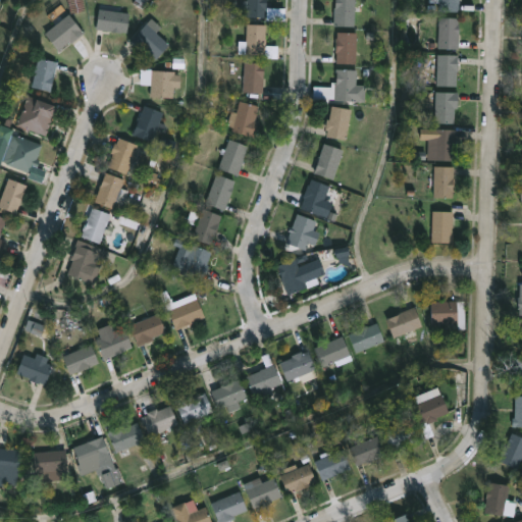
[(82,0),(85,10),(70,14),(66,0),(82,0)]
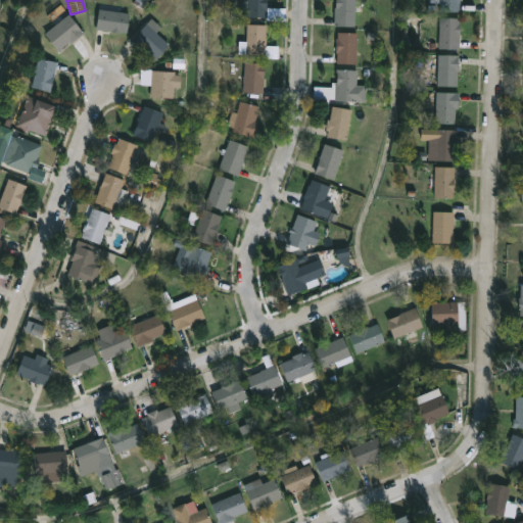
[(267,0),(267,16),(247,16),(247,0),(267,0)]
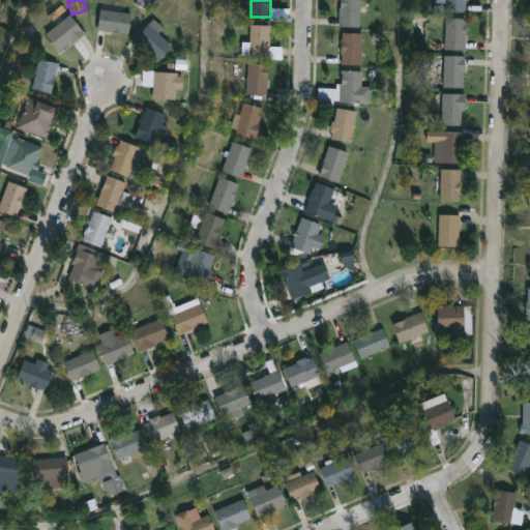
[(360,0),(360,26),(339,26),(339,0),(360,0)]
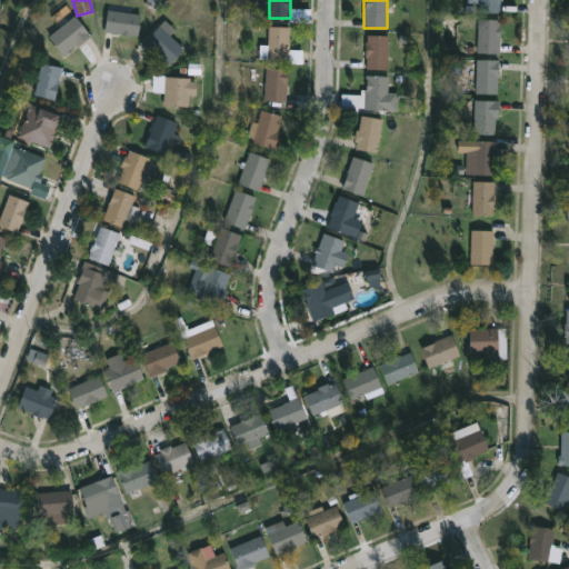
[(500,0),(500,13),(478,13),(478,3),(468,3),(468,0),(500,0)]
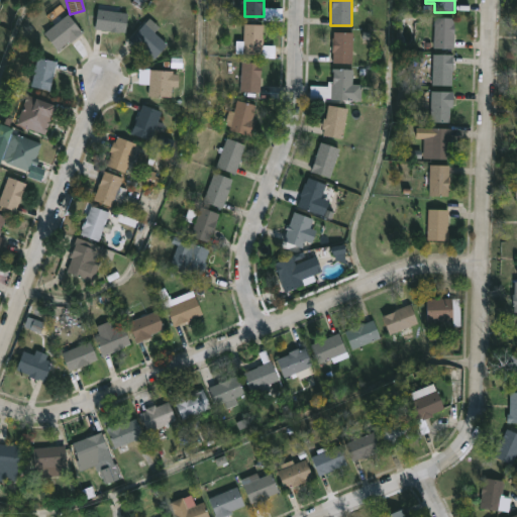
[(127,13),(125,31),(94,27),(97,9),(127,13)]
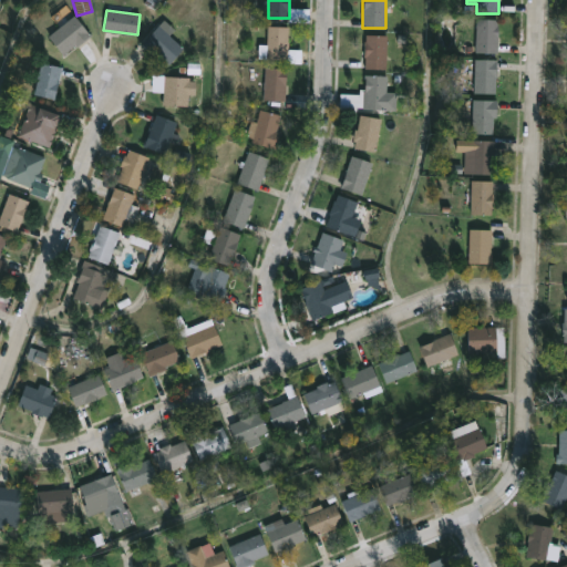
[(81,44),(78,47),(75,44),(63,54),(49,35),(74,16),(91,37),(81,44)]
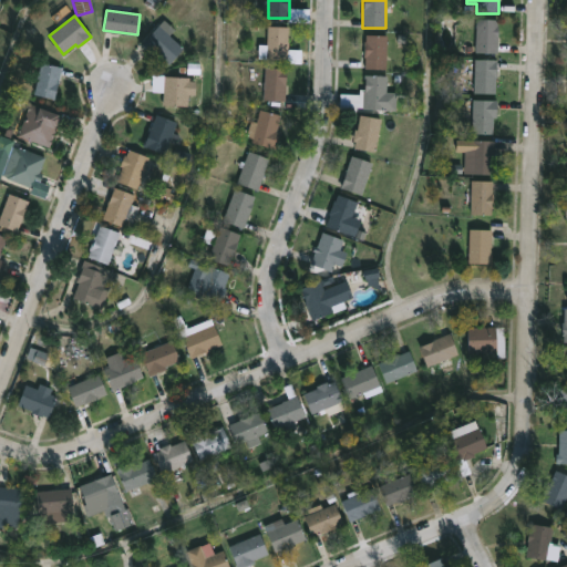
[(496,50),(496,52),(475,51),(476,19),(498,20),(496,50)]
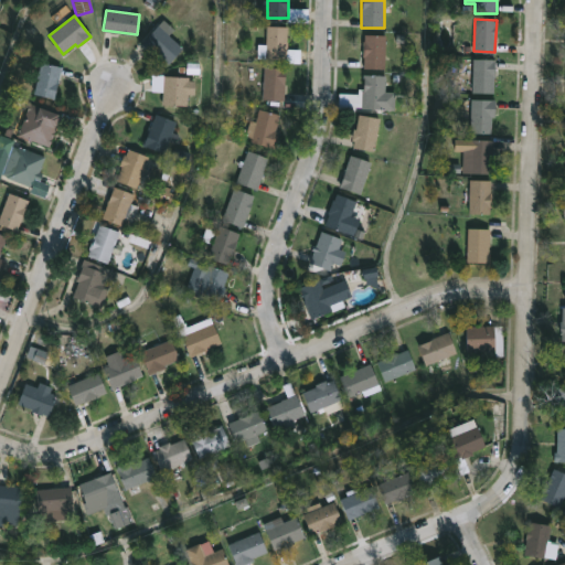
[(183,48),(169,65),(142,42),(158,24),(183,48)]
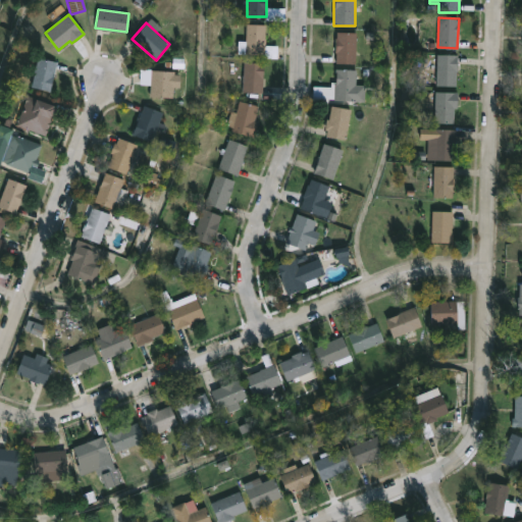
[(265,53),(247,53),(247,22),(266,23),(265,53)]
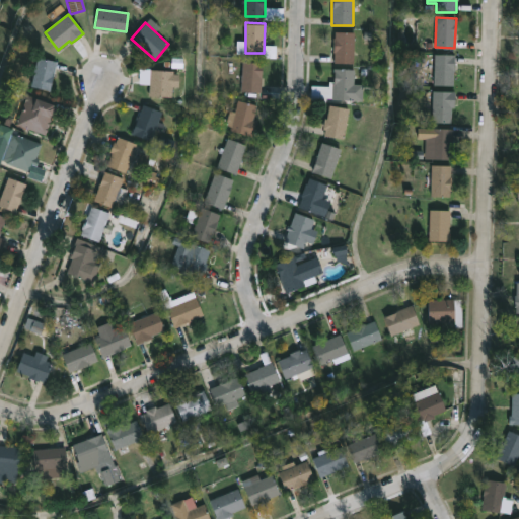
[(355,31),(354,63),(335,62),(335,51),(334,51),(336,30),(355,31)]
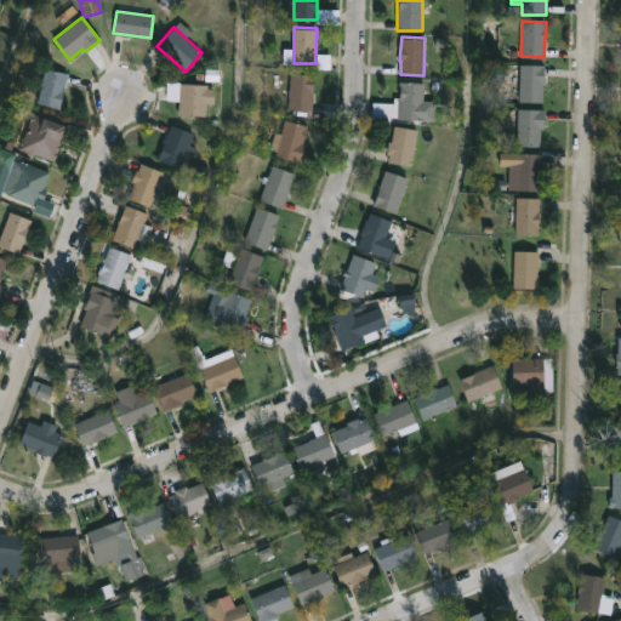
[(543,84),(543,101),(518,100),(520,64),(545,66),(543,84)]
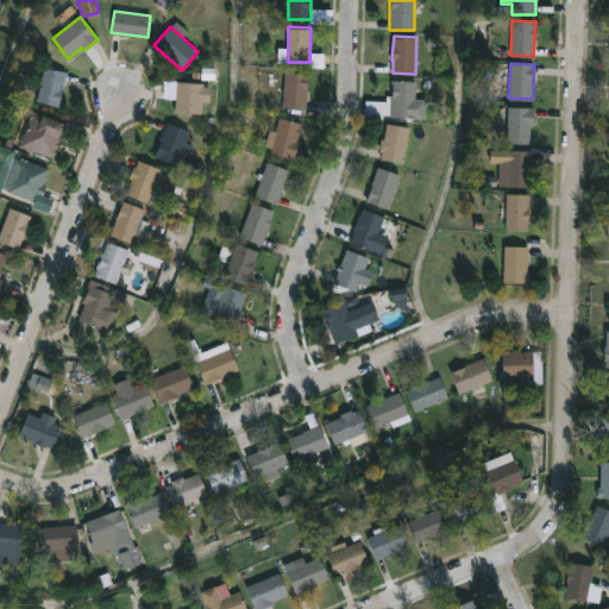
[(63,88),(58,105),(36,99),(43,66),(67,71),(63,88)]
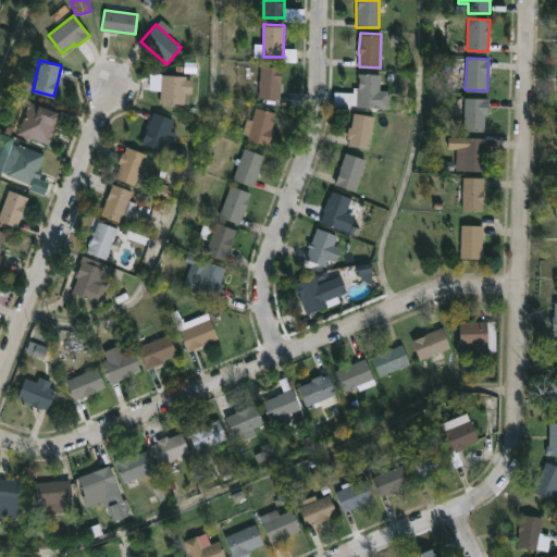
[(280,98),(260,98),(261,64),(281,65),(280,98)]
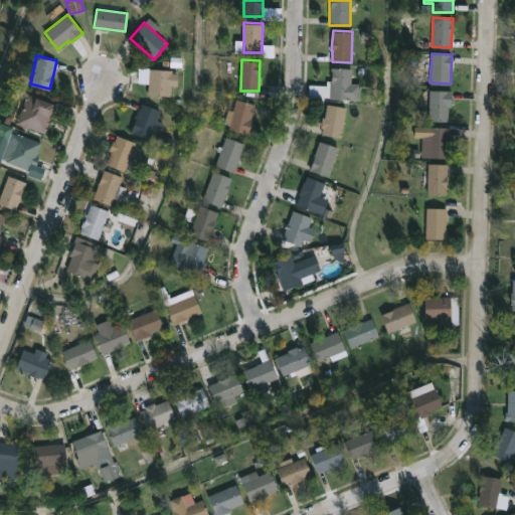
[(357,67),(357,73),(352,73),(351,83),(361,84),(360,100),(331,99),(332,66),(357,67)]
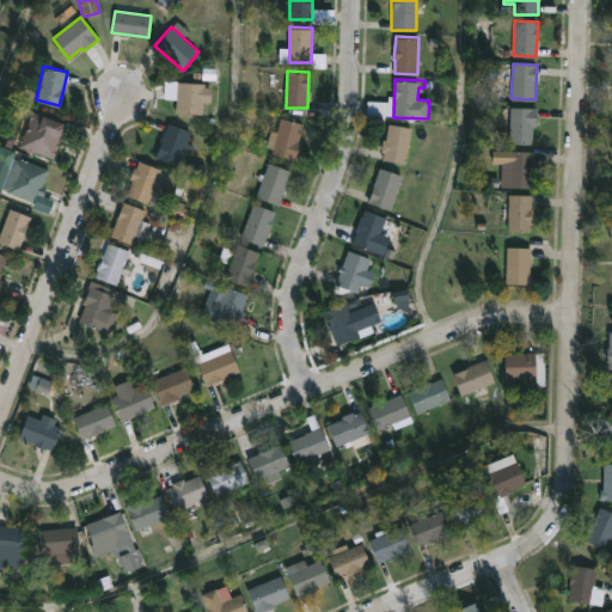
[(203,98),(202,114),(176,112),(178,81),(204,83),(203,98)]
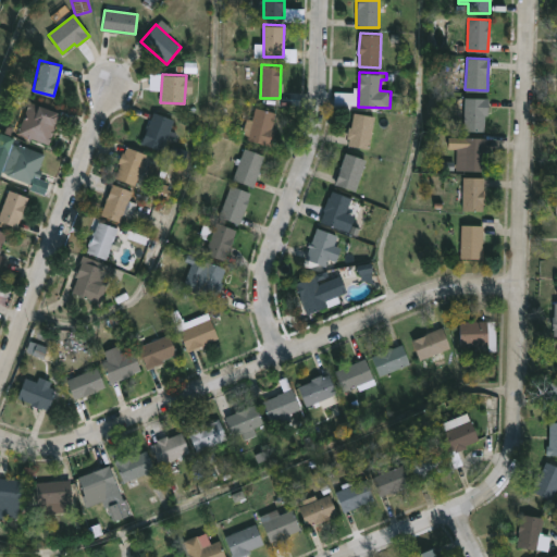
[(485,131),(465,131),(465,96),(489,97),(489,114),(485,114),(485,131)]
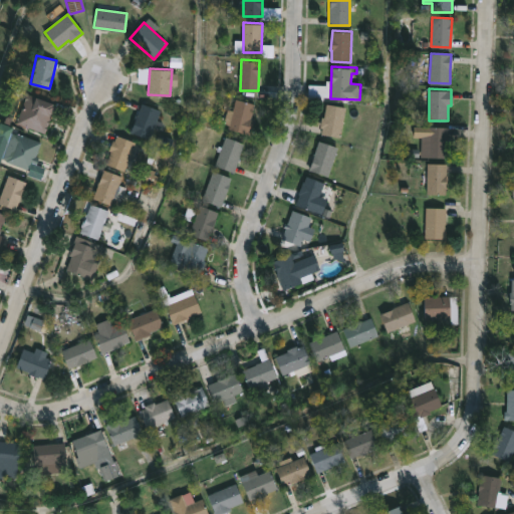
[(50,117),(44,133),(16,121),(27,92),(55,103),(50,117)]
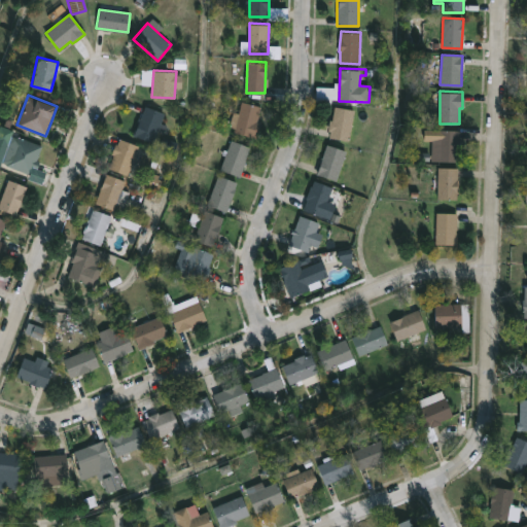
[(259,130),(258,136),(235,131),(240,108),(235,107),(236,100),(261,105),(258,120),(261,120),(259,130)]
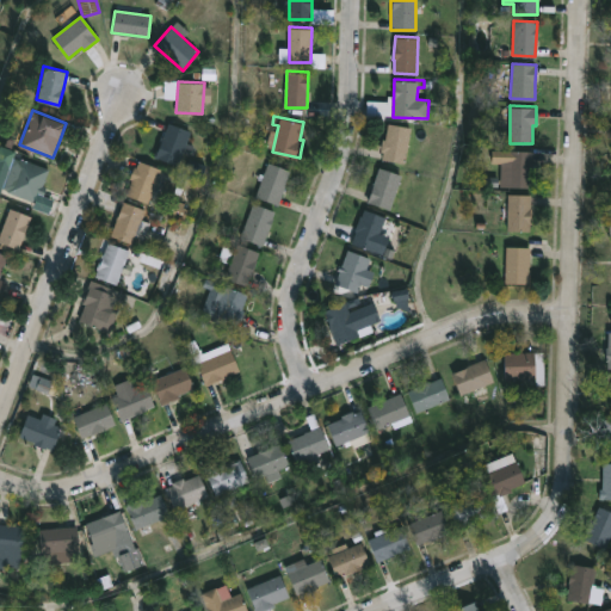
[(192,146),(189,154),(183,152),(178,164),(155,155),(168,122),(190,130),(186,142),(192,146)]
